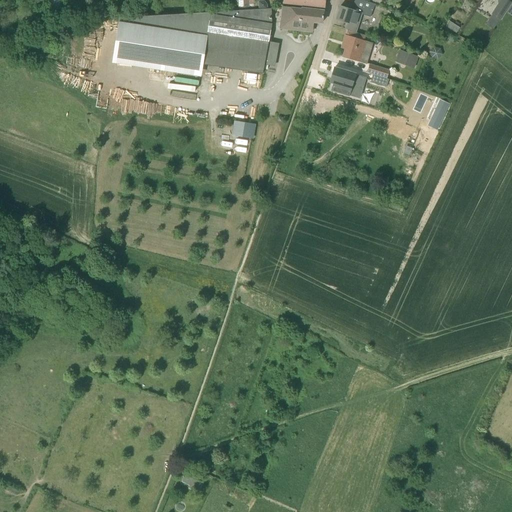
[(48,0),(49,11),(62,10),(61,0),(48,0)]
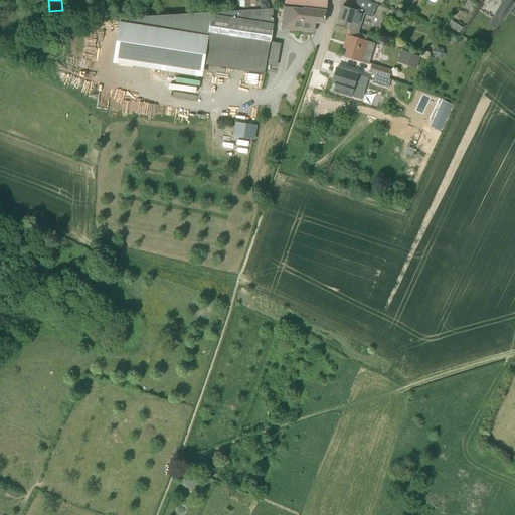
[(238,0),(239,9),(251,8),(251,0),(238,0)]
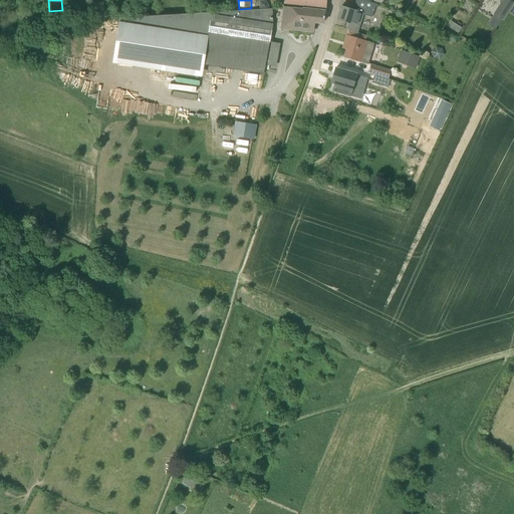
[(371,17),(376,4),(364,0),(355,0),(353,9),(342,6),(337,19),(348,23),(346,29),(356,32),(363,14),(371,17)]
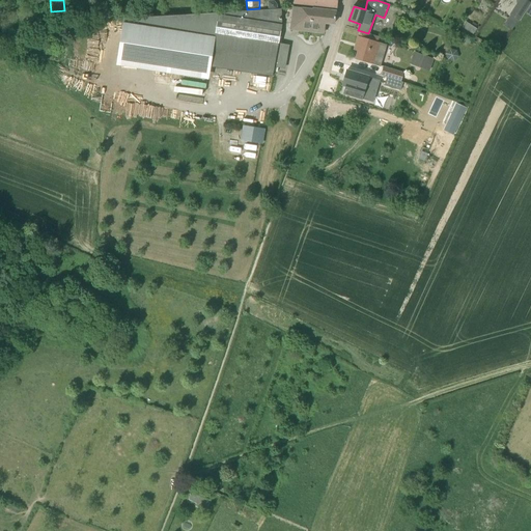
[(519,0),(510,14),(521,20),(530,3),(526,0),(519,0)]
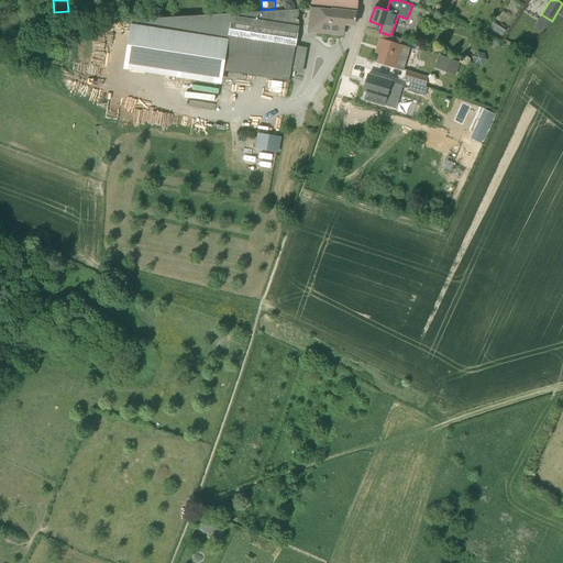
[(354,25),(356,12),(310,7),(307,32),(344,36),(345,24),(354,25)]
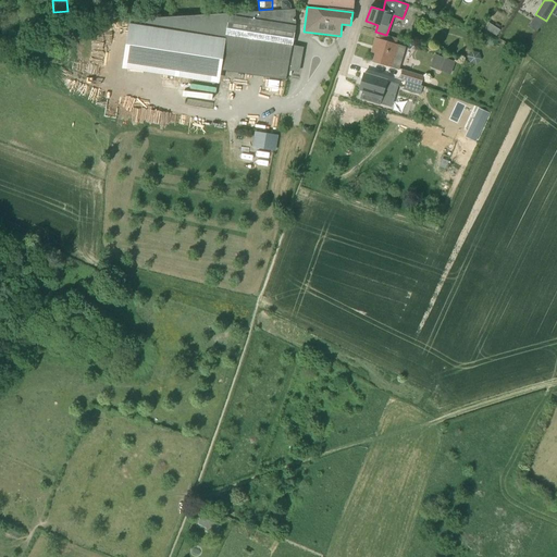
[(295,69),(299,65),(302,52),(292,50),(296,26),(295,9),(230,13),(126,25),(122,54),(286,79),(288,66),(295,69)]
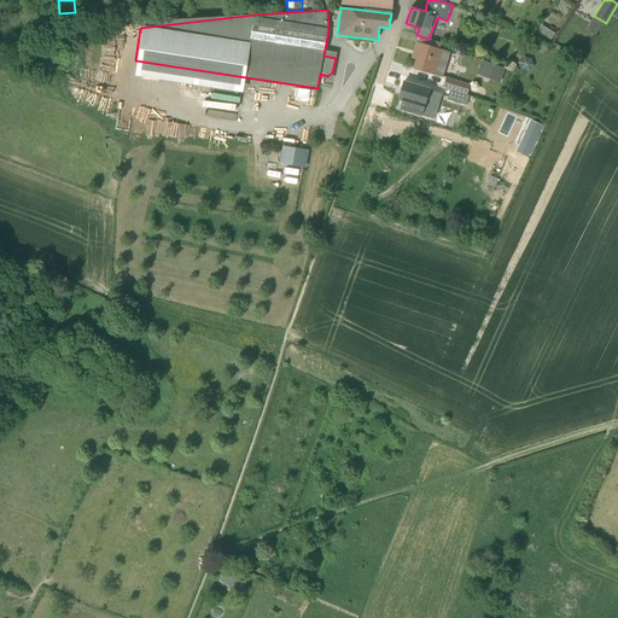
[(542,25),(538,31),(544,35),(549,29),(542,25)]
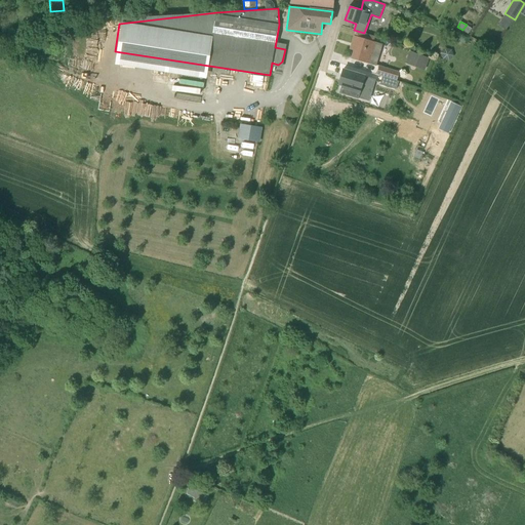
[(373,63),(376,52),(372,51),(374,42),(355,37),(351,49),(355,50),(352,58),(368,63),(369,62),(373,63)]
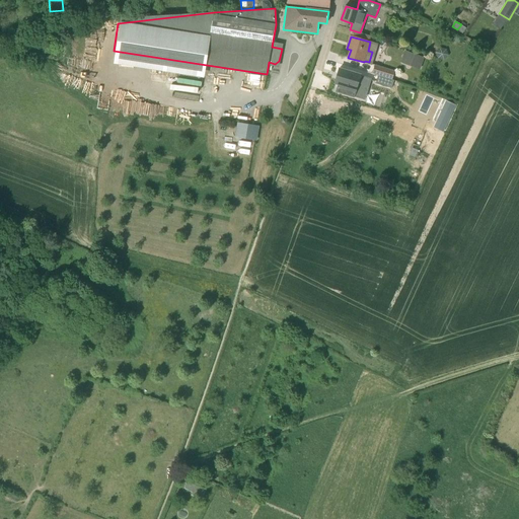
[(420,71),(424,60),(404,53),(400,64),(420,71)]
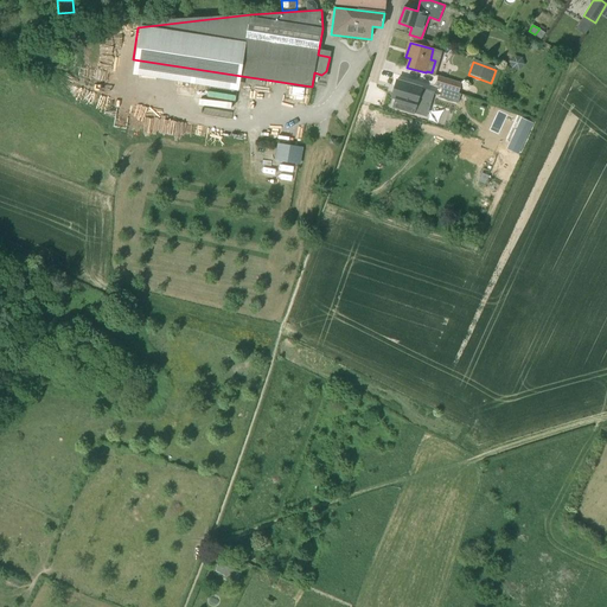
[(459,94),(462,83),(439,76),(435,87),(443,89),(459,94)]
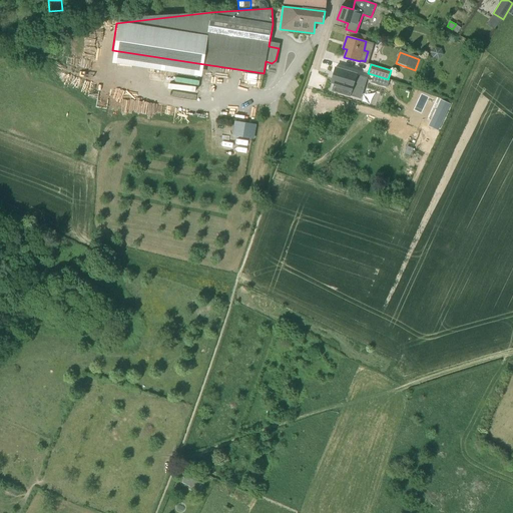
[(364,90),(368,78),(336,68),(329,89),(350,95),(358,97),(361,89),(364,90)]
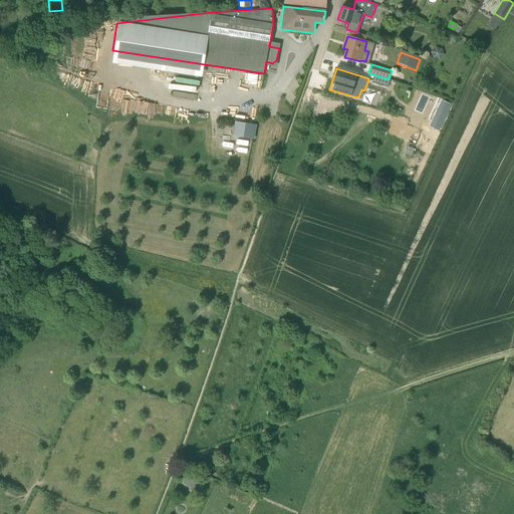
[(391,79),(389,79),(375,75),(372,82),(389,87),(391,79)]
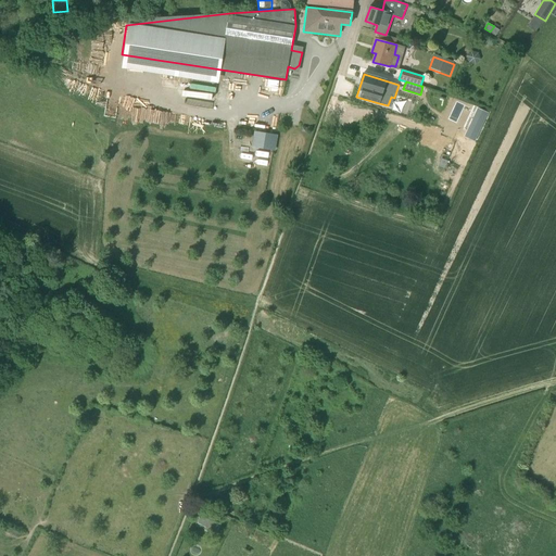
[(185,93),(184,102),(213,105),(214,96),(185,93)]
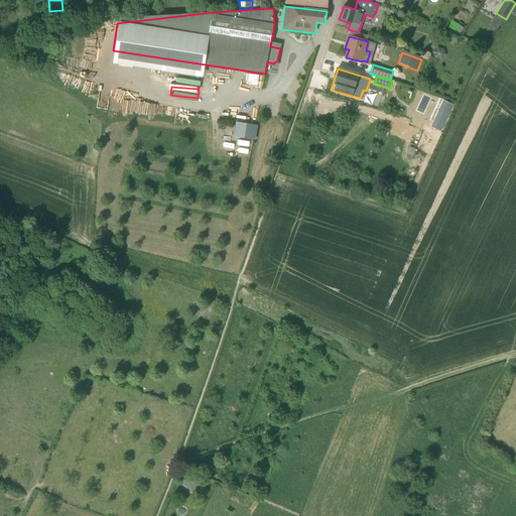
[(447,124),(454,111),(444,107),(439,121),(447,124)]
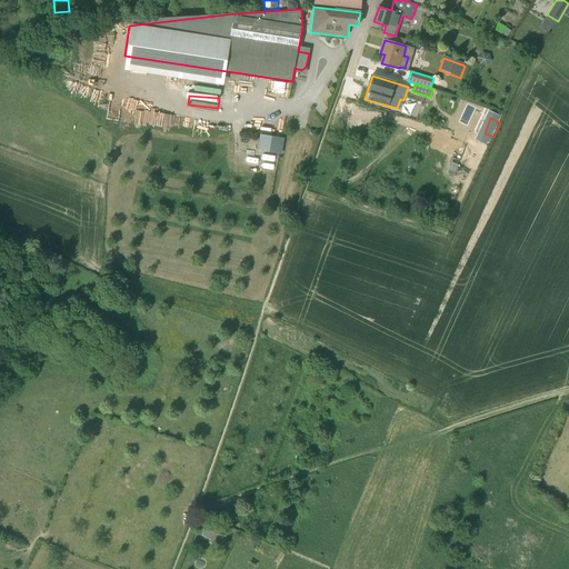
[(280,153),(282,140),(277,140),(278,138),(267,136),(268,132),(258,131),(255,148),(259,149),(259,150),(280,153)]
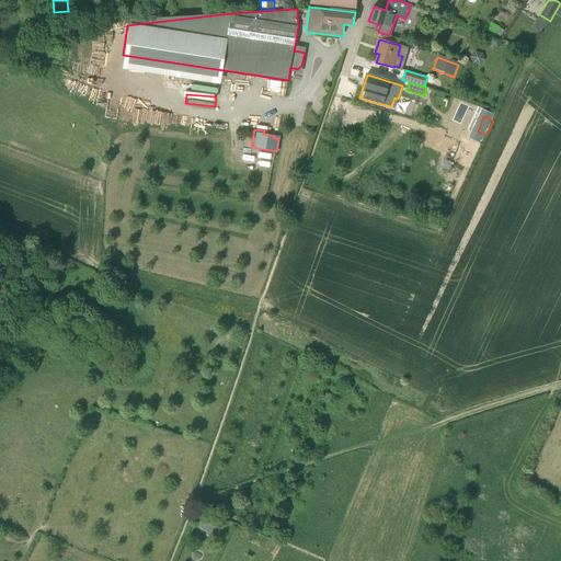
[(204,517),(199,526),(220,536),(225,527),(204,517)]
